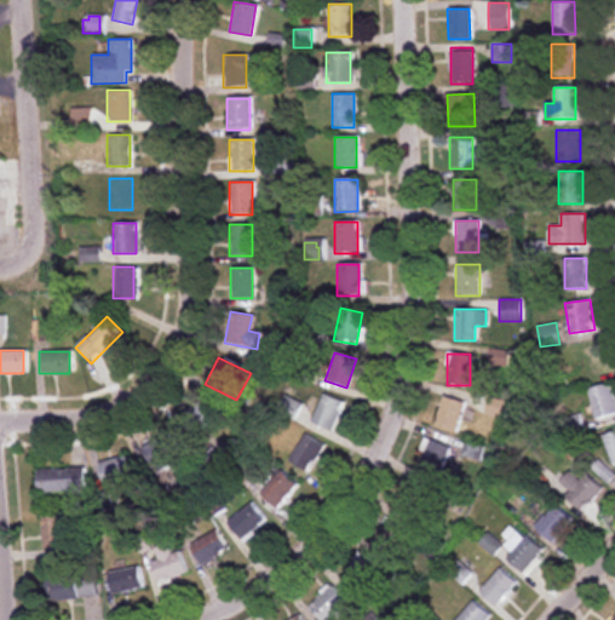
[(596,419),(614,412),(614,397),(609,382),(585,390),(596,419)]
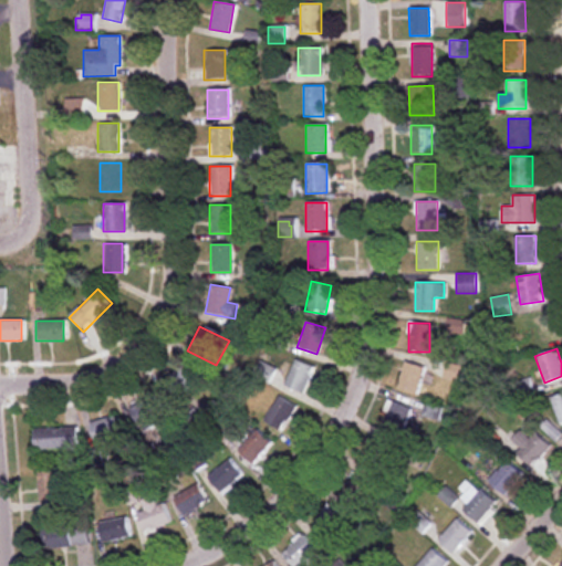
[(313,368),(294,359),(282,386),(301,395),(313,368)]
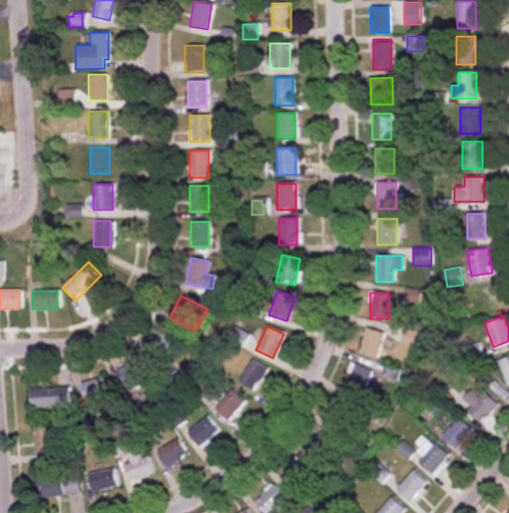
[(248,335),(233,328),(226,341),(241,349),(248,335)]
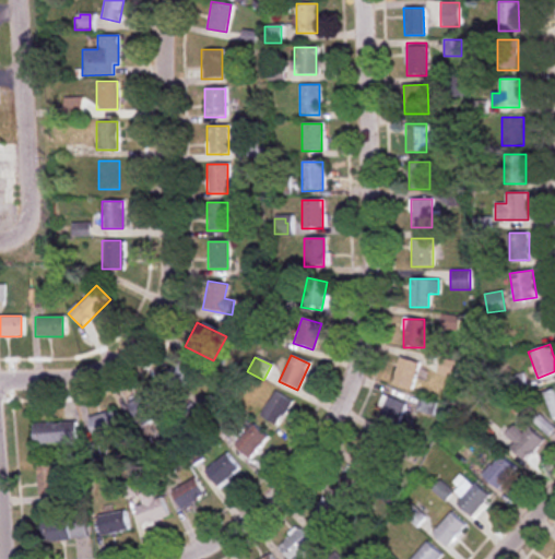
[(391,385),(411,391),(417,363),(398,357),(391,385)]
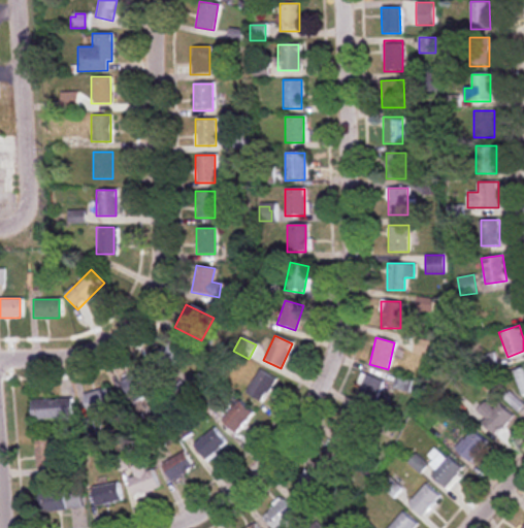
[(183,354),(168,339),(150,359),(164,372),(183,354)]
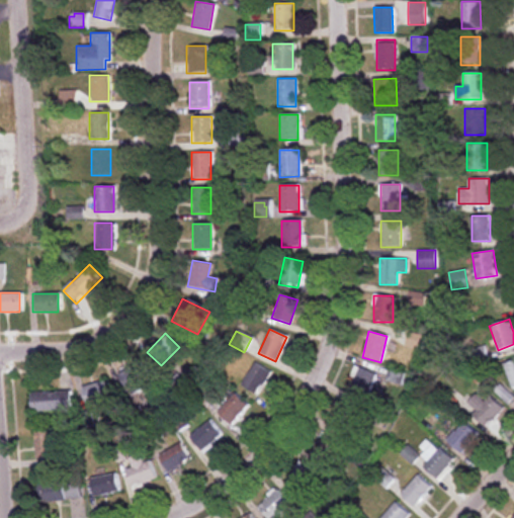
[(405,347),(419,348),(421,335),(406,334),(405,347)]
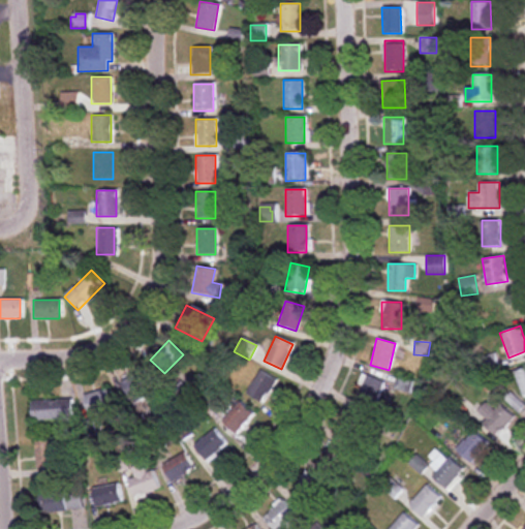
[(524,395),(524,366),(513,371),(522,397),(524,395)]
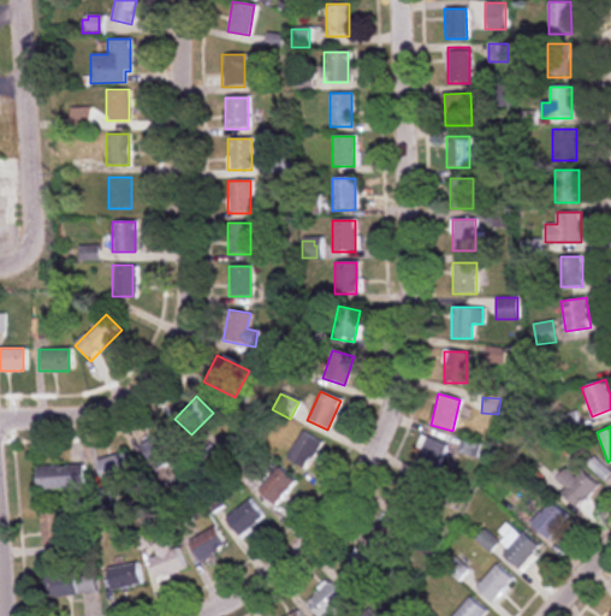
[(138,446),(154,472),(179,455),(162,430),(138,446)]
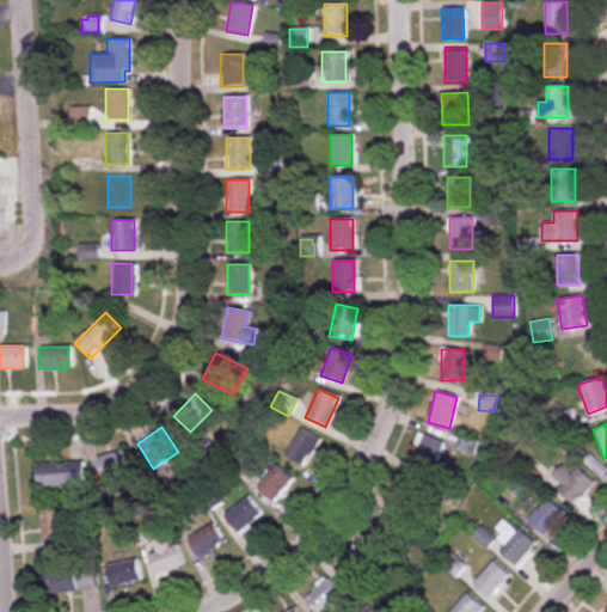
[(317,441),(299,429),(282,456),(300,466),(317,441)]
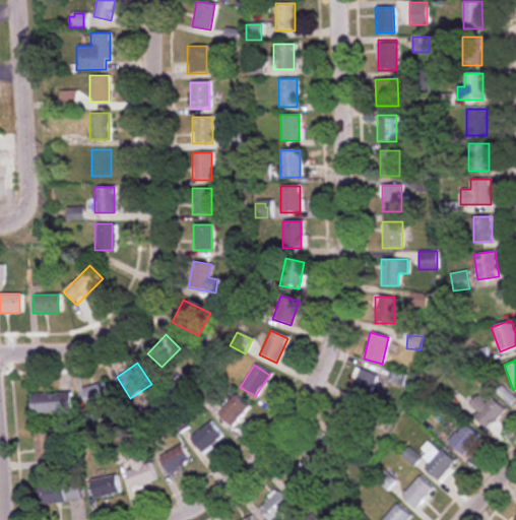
[(376,377),(358,368),(347,392),(366,400),(376,377)]
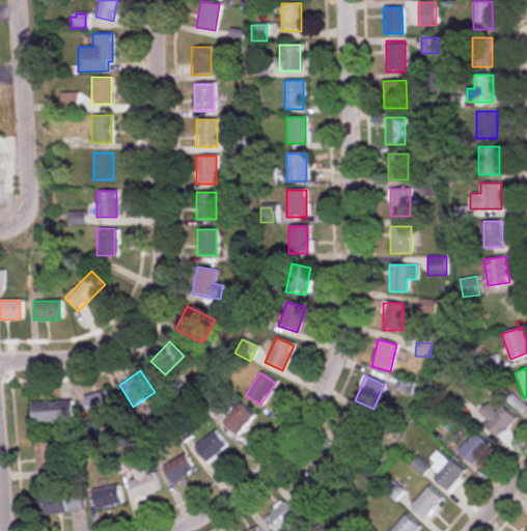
[(85,414),(112,411),(109,392),(83,395),(85,414)]
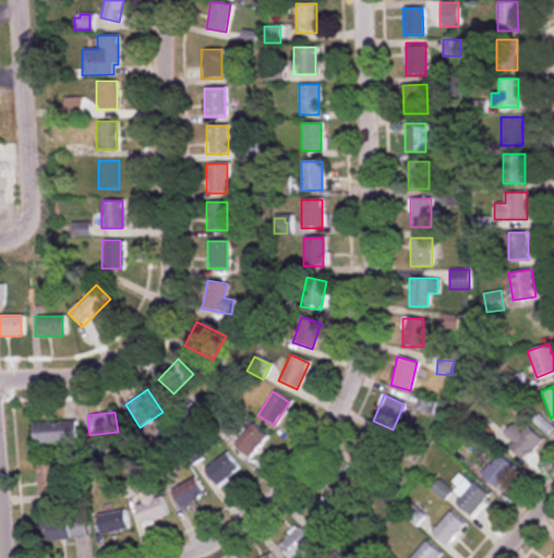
[(31,423),(32,446),(73,443),(72,421),(31,423)]
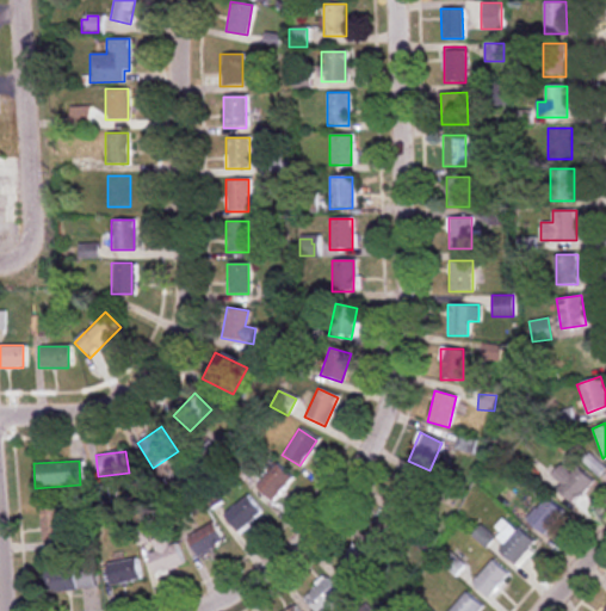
[(253,486),(270,503),(291,480),(274,464),(253,486)]
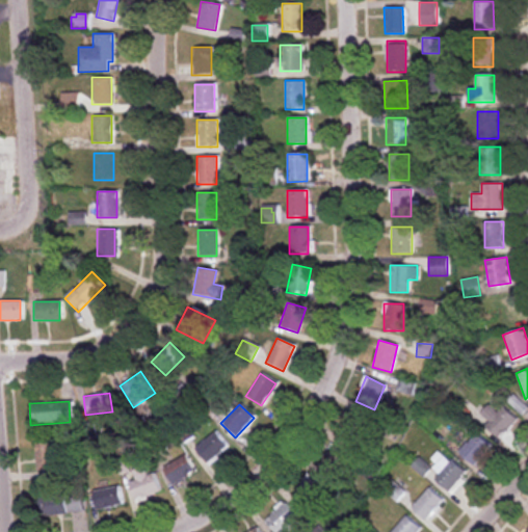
[(496,410),(489,404),(477,416),(499,437),(516,420),(501,405),(496,410)]
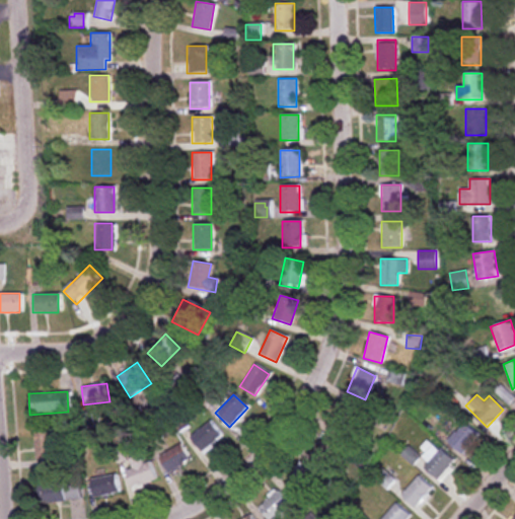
[(219,437),(207,422),(189,437),(201,452),(219,437)]
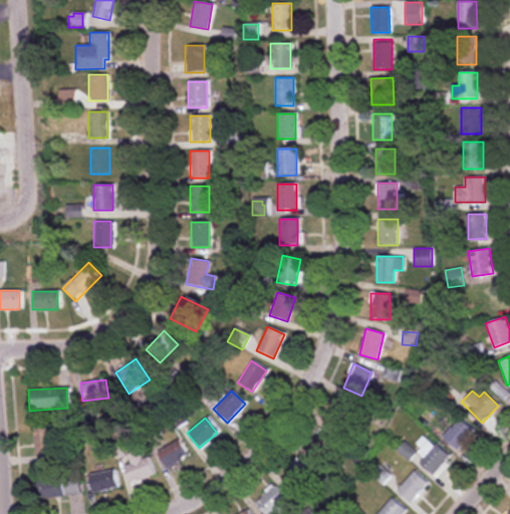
[(456,450),(473,432),(459,418),(442,437),(456,450)]
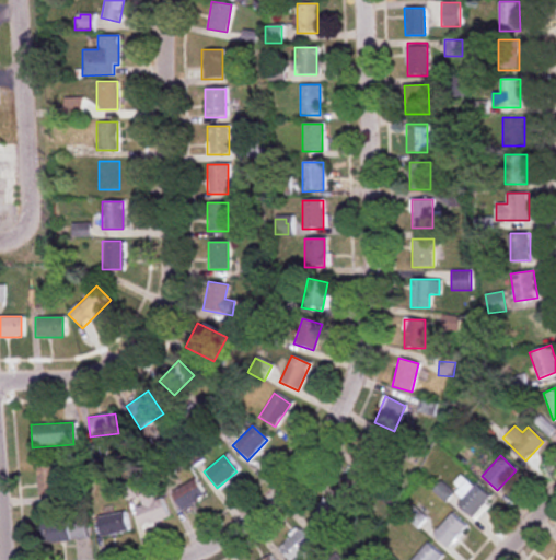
[(35,494),(57,494),(57,466),(35,466),(35,494)]
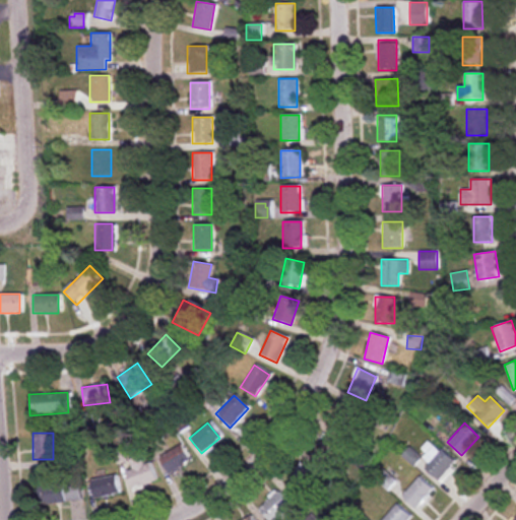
[(422,458),(428,463),(423,468),(438,480),(453,461),(432,445),(422,458)]
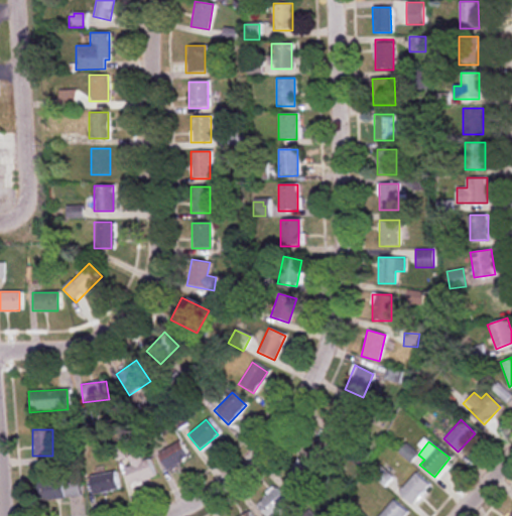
[(187,458),(176,442),(156,456),(167,472),(187,458)]
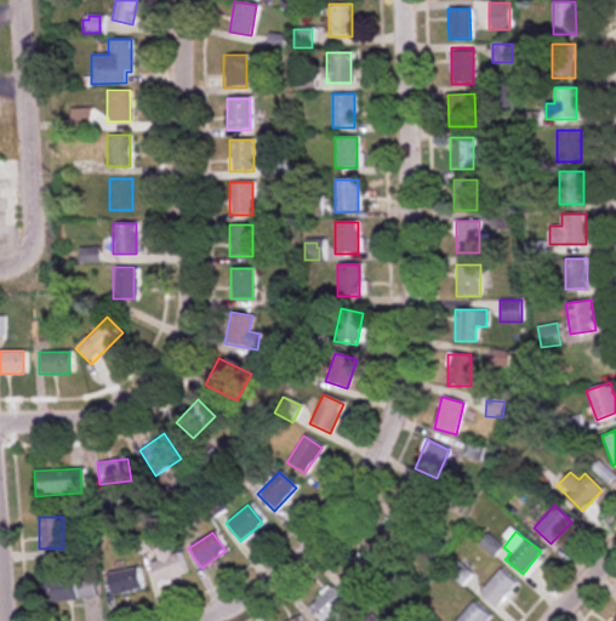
[(170,556),(166,545),(153,550),(157,560),(148,563),(154,586),(186,575),(177,552),(170,556)]
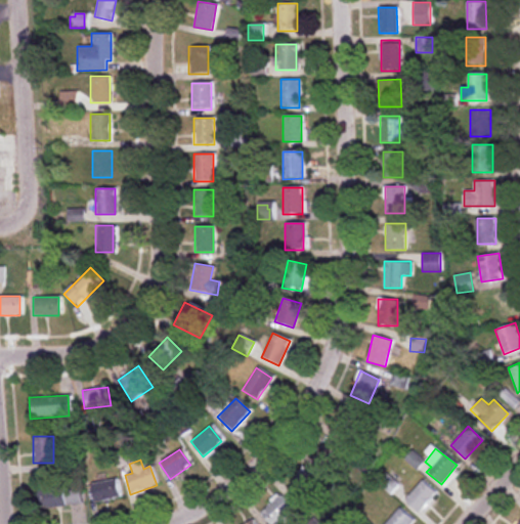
[(319,483),(304,468),(286,485),(301,500),(319,483)]
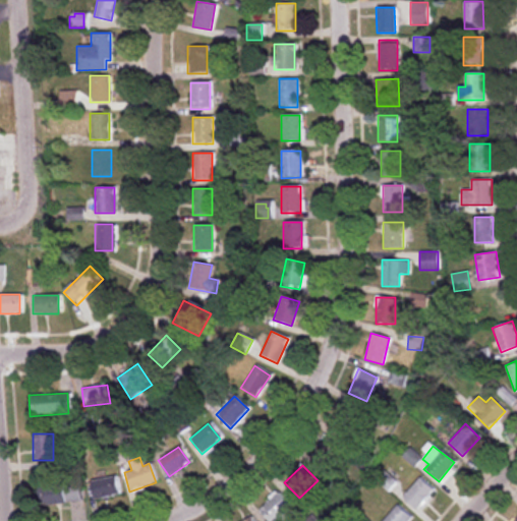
[(79,503),(78,482),(56,483),(55,473),(36,473),(37,504),(79,503)]
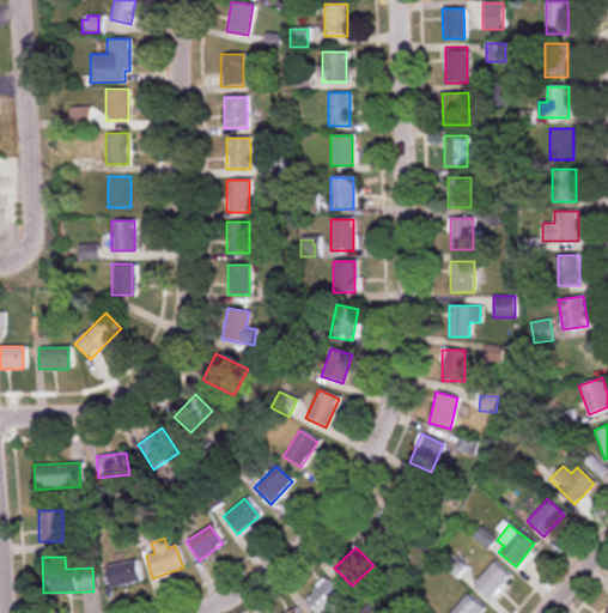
[(108,589),(138,582),(134,560),(103,566),(108,589)]
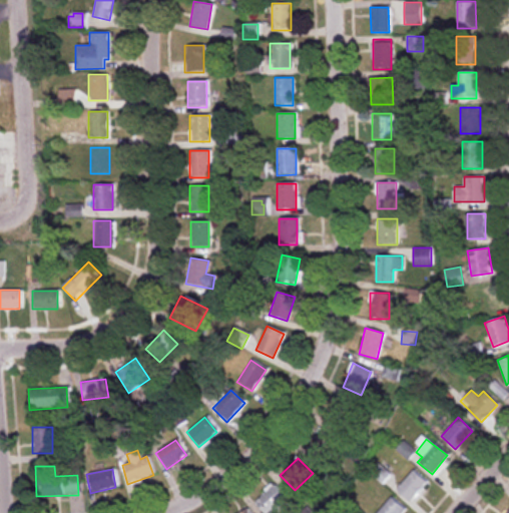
[(426,483),(413,470),(395,488),(409,501),(426,483)]
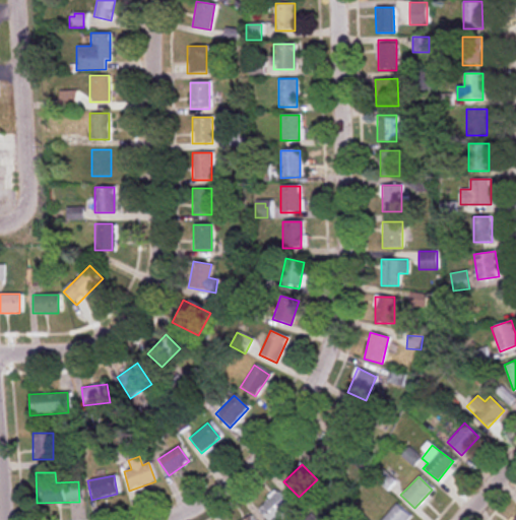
[(267,519),(272,519),(288,505),(274,492),(256,509),(267,519)]
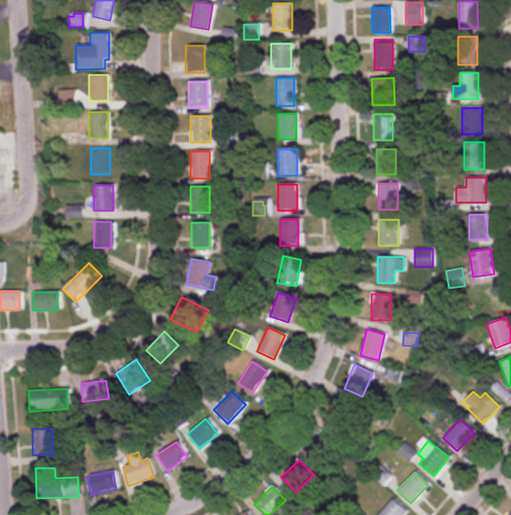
[(375,514),(402,514),(405,512),(392,499),(375,514)]
